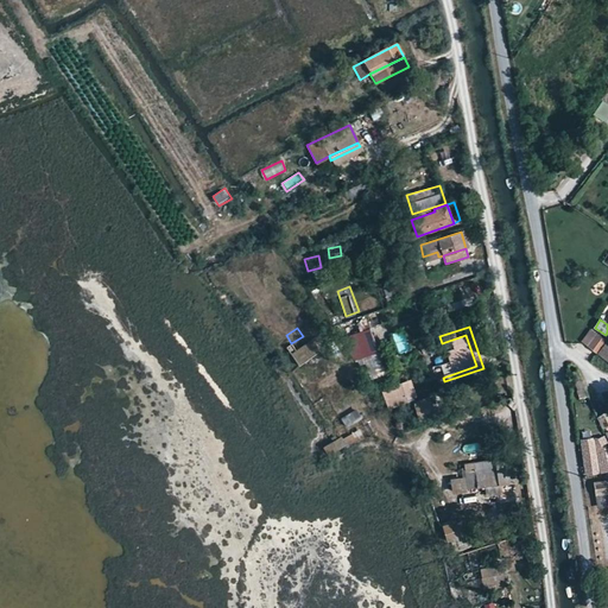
[(339,339),(346,348),(359,343),(368,369),(381,365),(369,329),(339,339)]
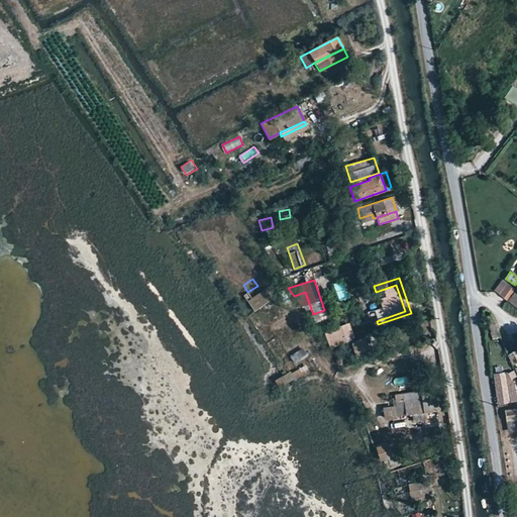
[(337,299),(347,297),(344,281),(334,283),(337,299)]
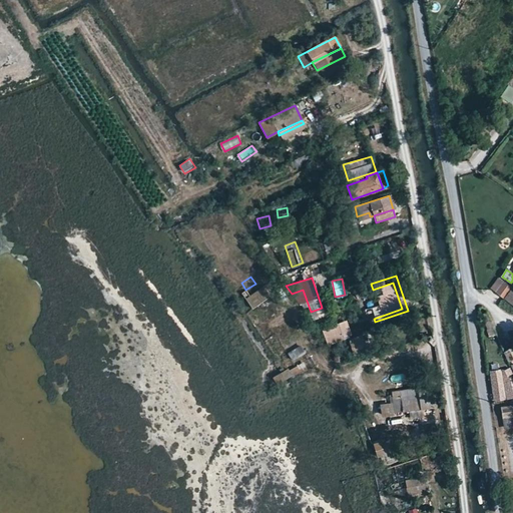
[(501,280),(495,291),(501,296),(509,285),(501,280)]
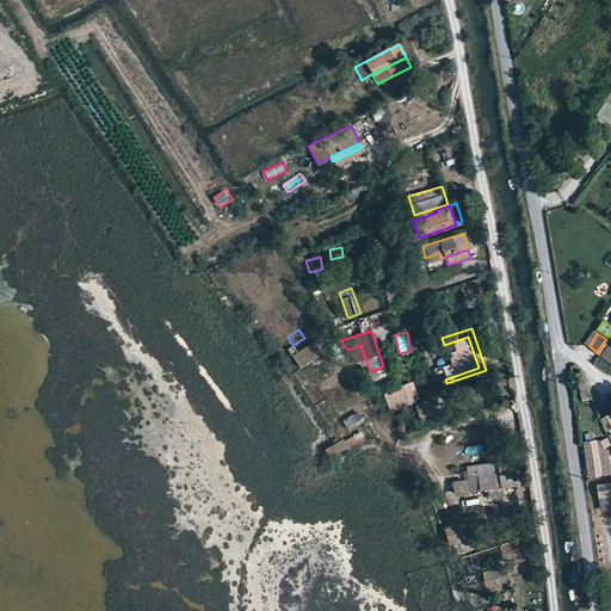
[(444,345),(450,364),(440,366),(445,380),(479,368),(468,337),(444,345)]
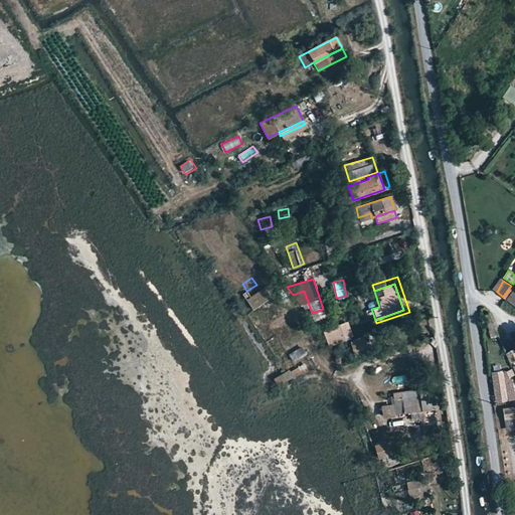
[(514,288),(511,286),(503,297),(514,305),(514,288)]
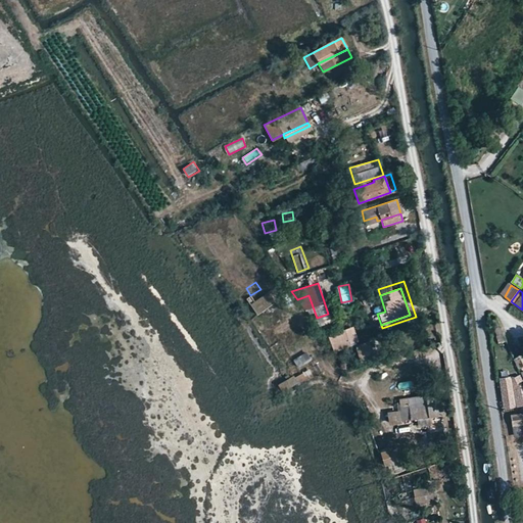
[(245,299),(256,315),(274,301),(266,292),(253,301),(249,296),(245,299)]
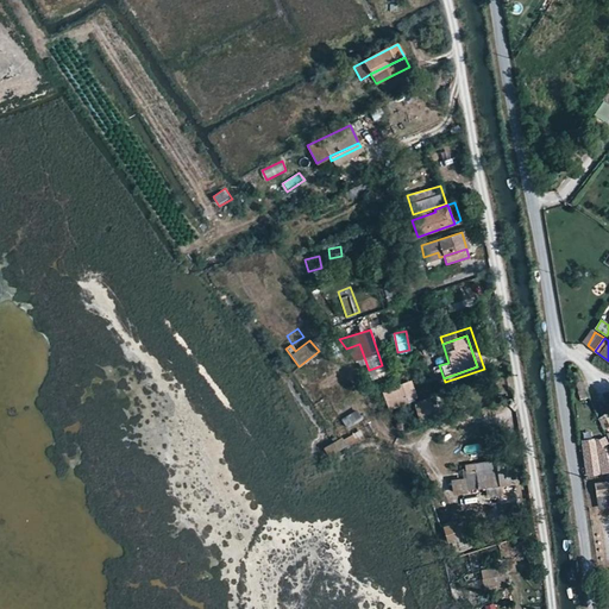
[(419,345),(421,353),(429,351),(427,343),(419,345)]
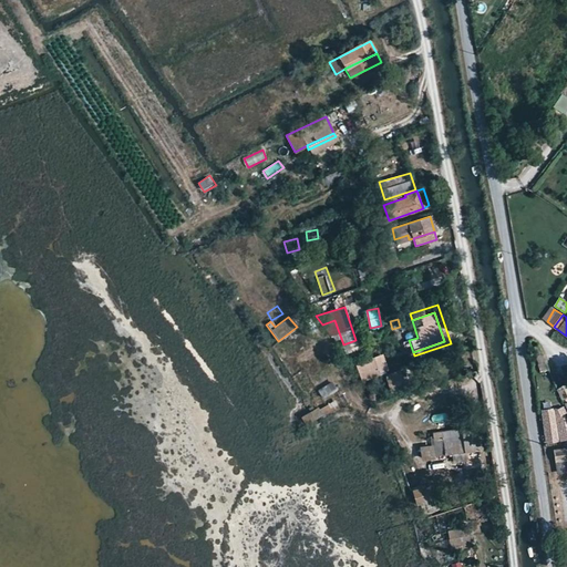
[(356,363),(361,379),(387,371),(381,356),(356,363)]
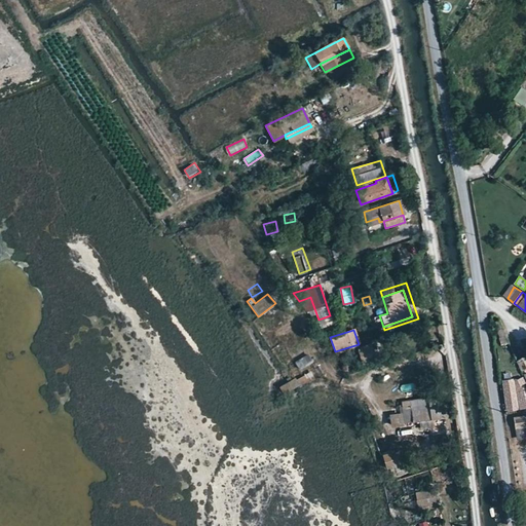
[(359,348),(364,362),(374,359),(369,345),(359,348)]
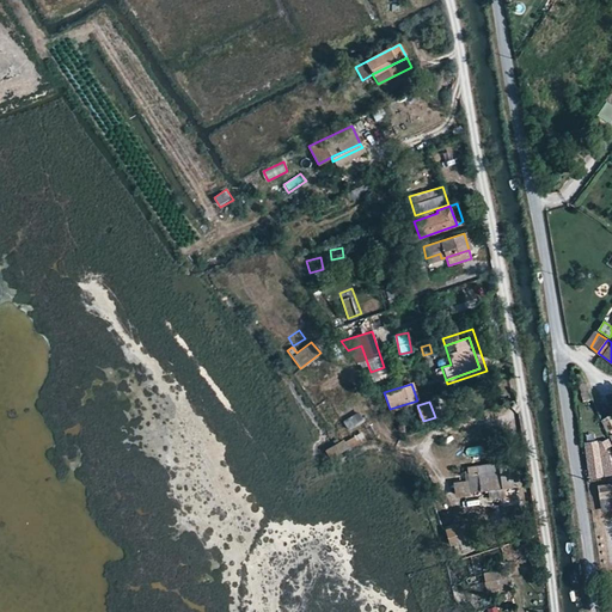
[(344,421),(350,430),(366,422),(360,411),(344,421)]
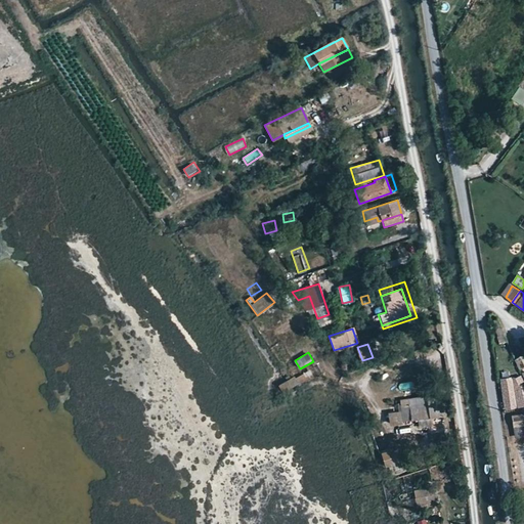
[(523,361),(521,356),(515,360),(518,367),(523,363),(523,361)]
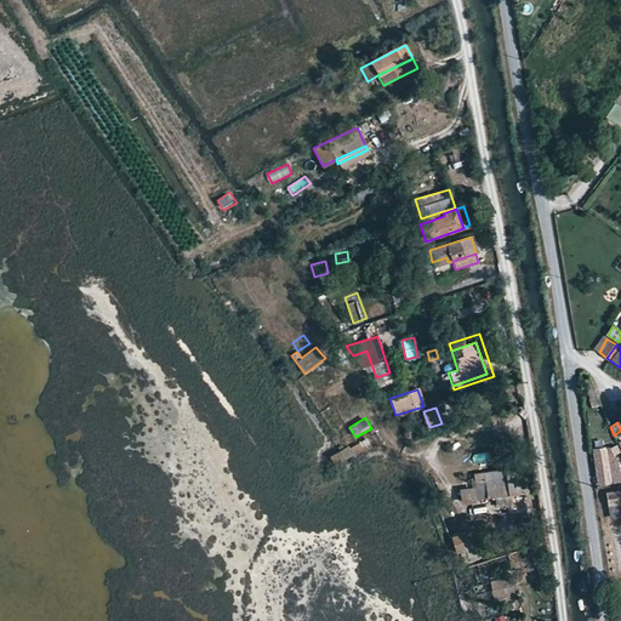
[(592,446),(597,482),(620,479),(620,471),(619,471),(616,457),(614,454),(617,450),(614,444),(609,448),(605,444),(592,446)]
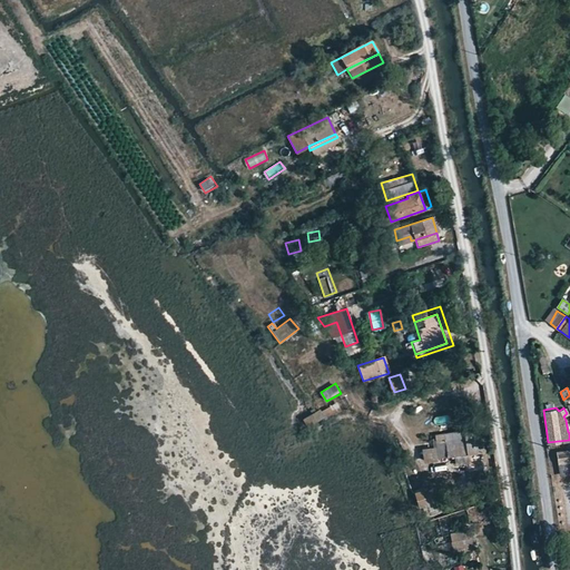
[(301,419),(306,429),(316,423),(311,414),(301,419)]
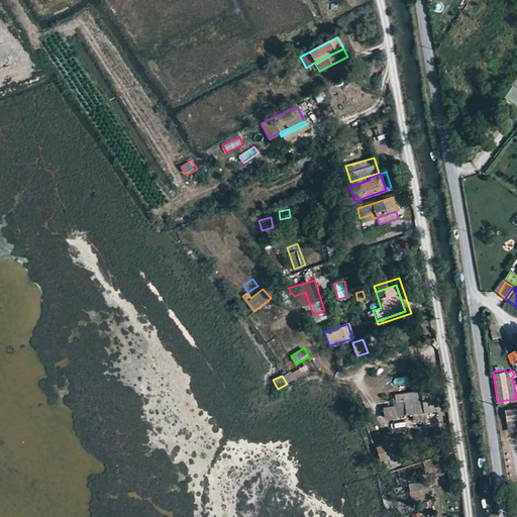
[(393,395),(396,416),(437,410),(433,382),(417,385),(418,391),(393,395)]
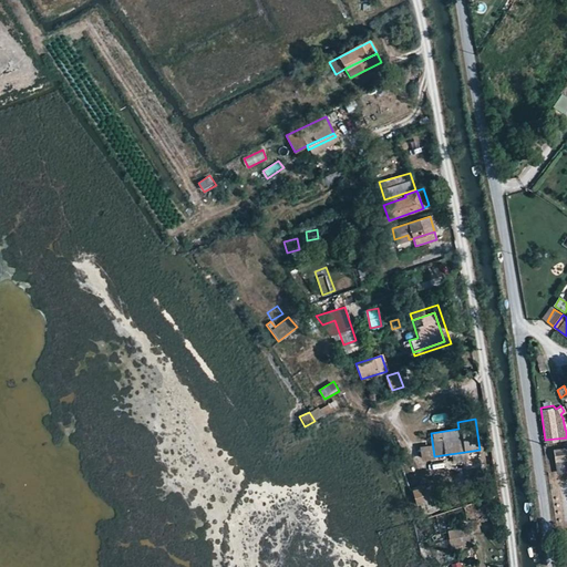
[(566,445),(553,449),(555,459),(566,456),(566,445)]
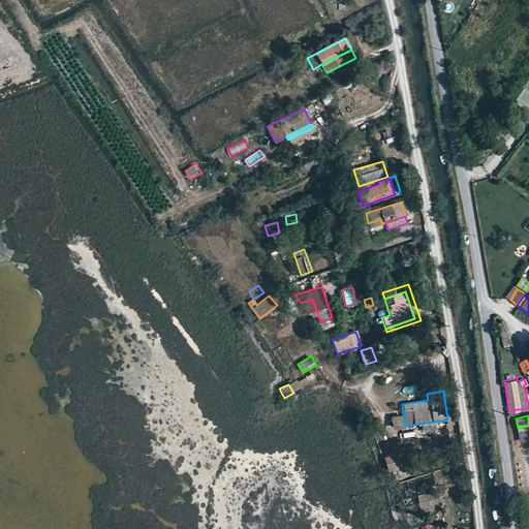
[(382,459),(386,472),(391,471),(394,480),(405,477),(403,468),(396,470),(392,456),(382,459)]
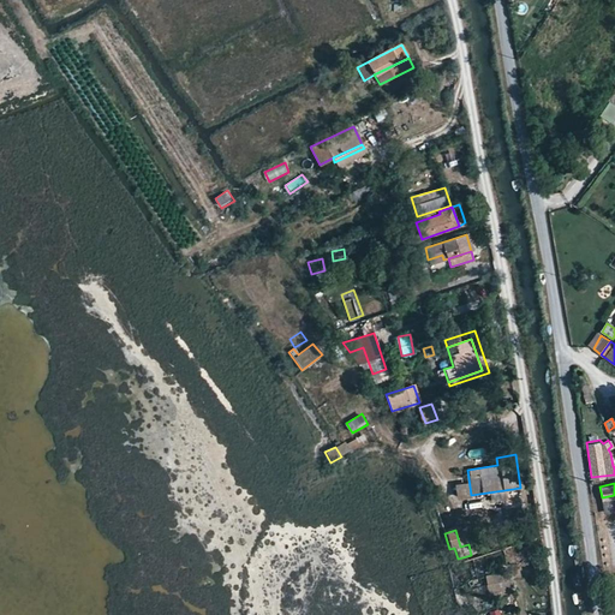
[(487,574),(489,595),(507,593),(505,573),(487,574)]
